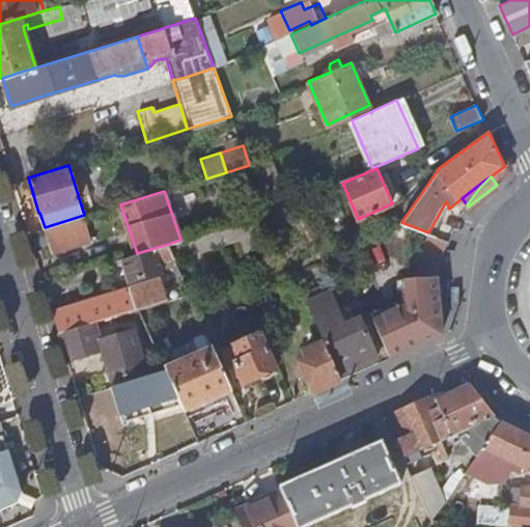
[(84,215),(45,227),(52,250),(92,239),(85,215),(84,215)]
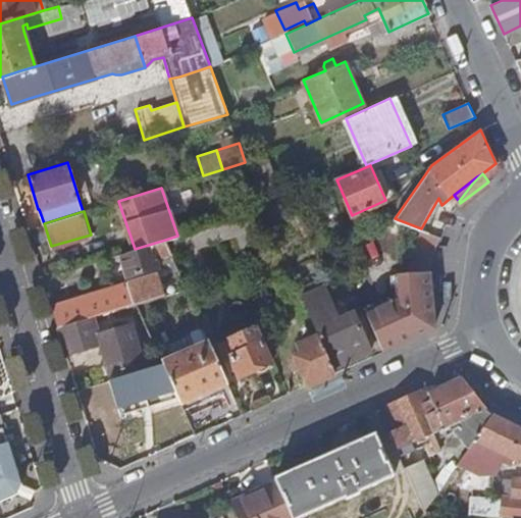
[(135,249),(120,253),(127,274),(160,265),(157,257),(170,253),(165,240),(135,249)]
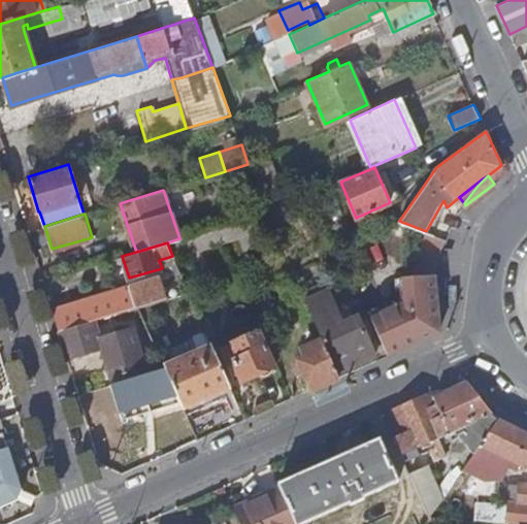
[(370,317),(387,355),(438,331),(433,275),(400,277),(404,301),(370,317)]
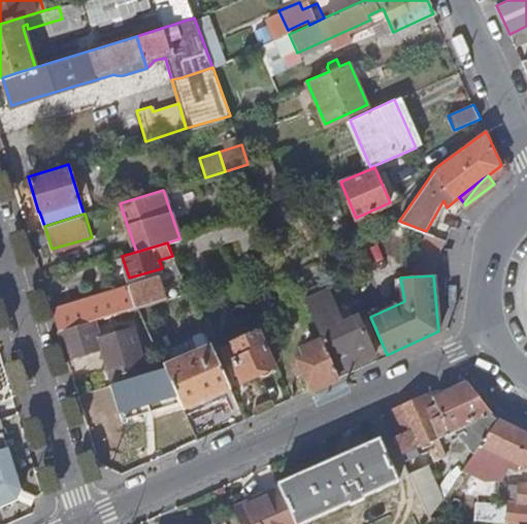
[(130,285),(52,307),(59,330),(95,319),(138,305),(159,298),(167,295),(162,280),(131,289),(130,285)]
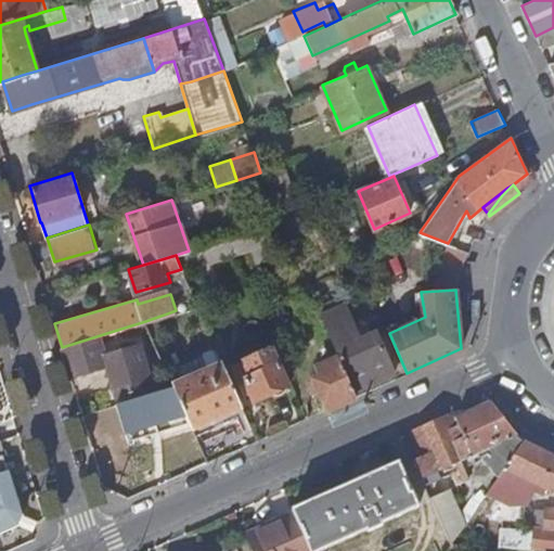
[(176,310),(167,314),(168,318),(153,323),(157,337),(205,322),(197,304),(176,310)]
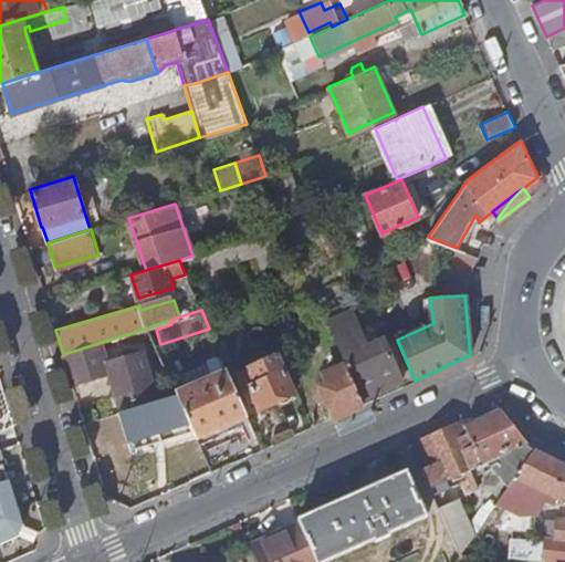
[(346,364),(362,398),(401,381),(384,340),(366,346),(351,310),(326,320),(346,364)]
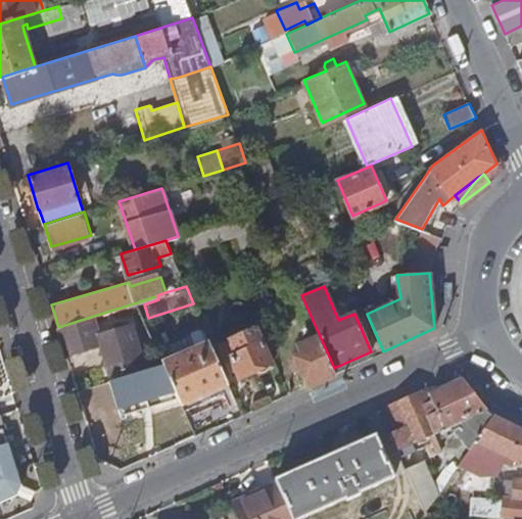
[(58,327),(66,355),(100,343),(109,373),(144,364),(132,324),(99,333),(94,316),(58,327)]
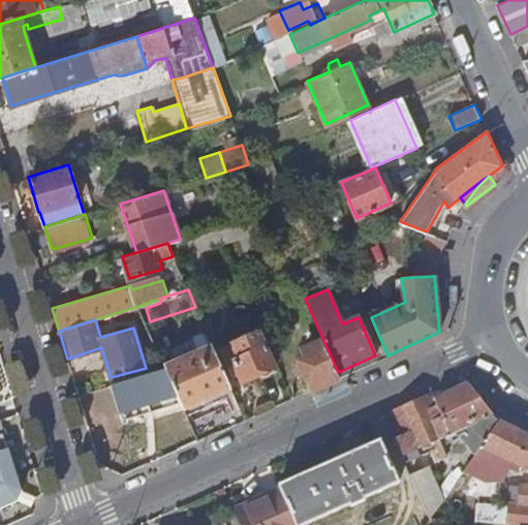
[(276,366),(260,331),(233,343),(239,358),(234,360),(242,380),(276,366)]
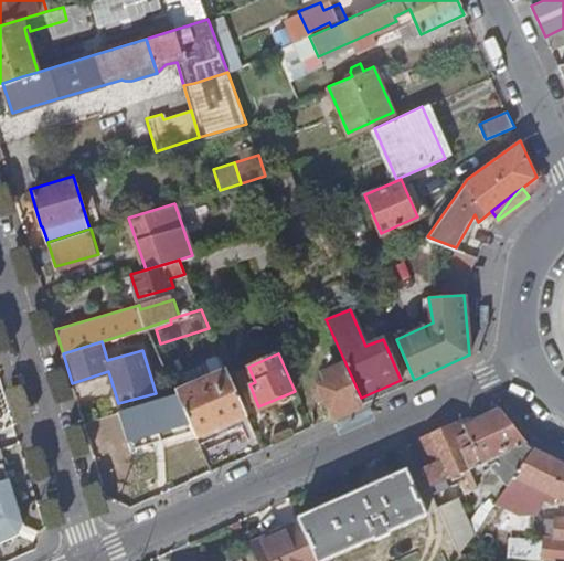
[(361,398),(346,363),(323,373),(328,381),(320,385),(334,415),(363,402),(361,398)]
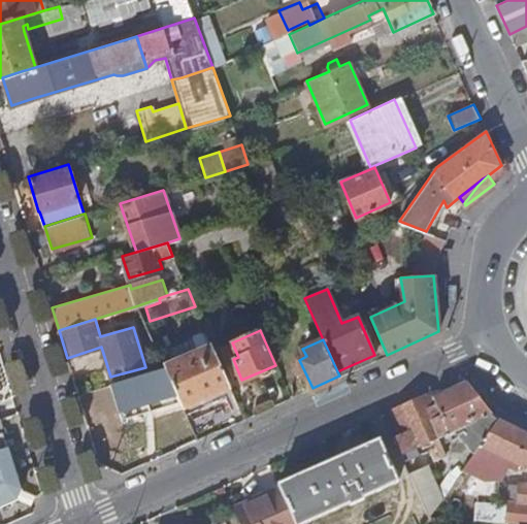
[(233,392),(211,344),(165,365),(166,367),(187,413),(233,392)]
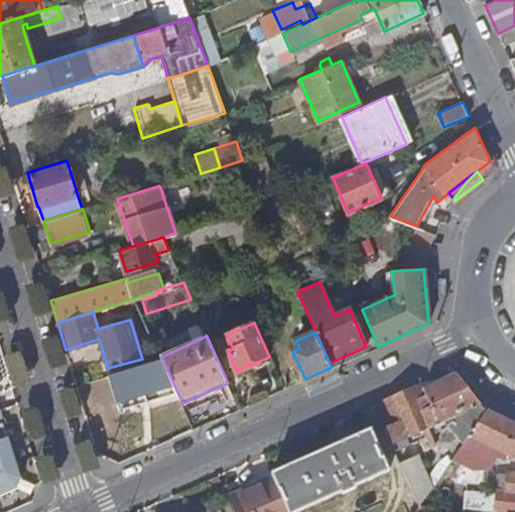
[(182,403),(162,359),(130,369),(131,373),(111,380),(117,401),(161,388),(168,410),(183,405),(182,403)]
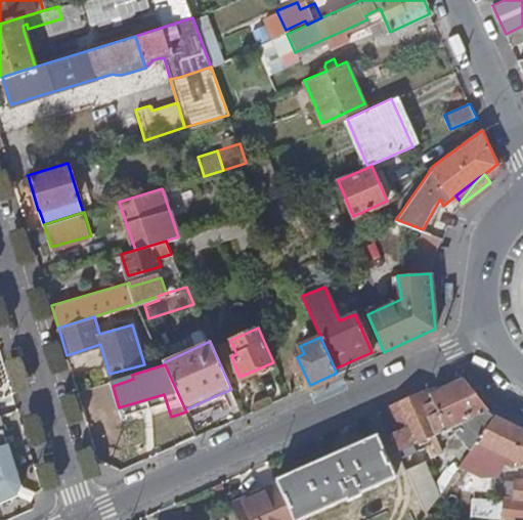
[(449,424),(470,447),(476,439),(495,412),(491,408),(481,400),(473,392),(466,383),(462,377),(430,391),(428,387),(388,404),(405,443),(423,435),(428,448),(434,446),(436,450),(441,449),(433,431),(449,424)]
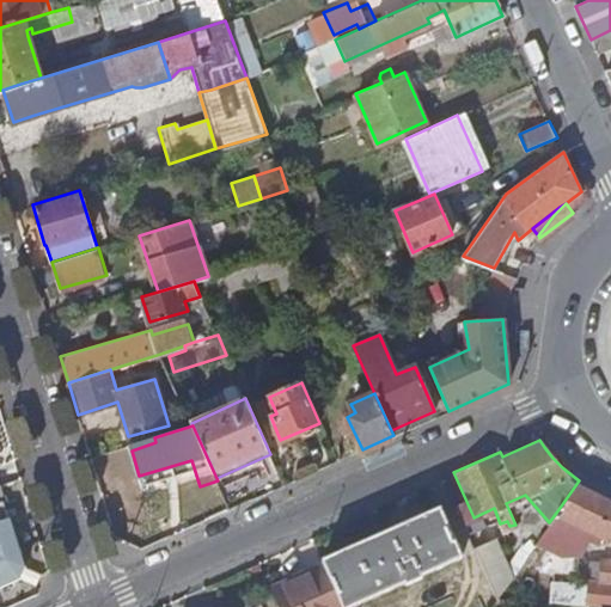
[(556,513),(610,538),(610,500),(609,498),(597,492),(585,485),(579,480),(556,513)]
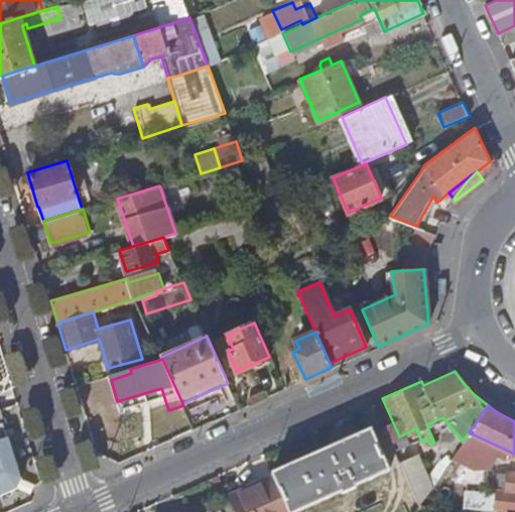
[(0,493),(14,487),(19,477),(12,453),(10,452),(0,417),(0,493)]
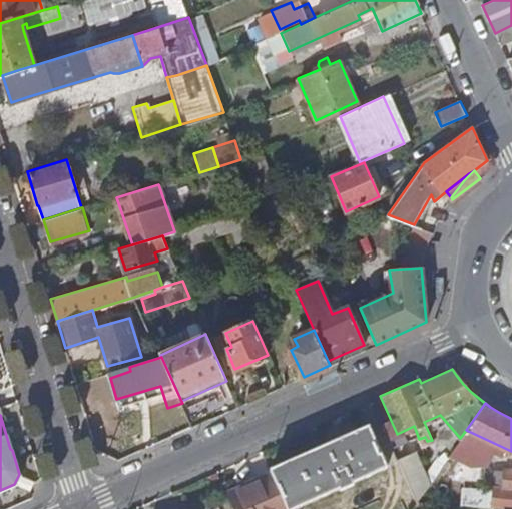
[(354,480),(388,465),(368,422),(270,467),(272,471),(288,508),(340,486),(341,488),(354,482),(354,480)]
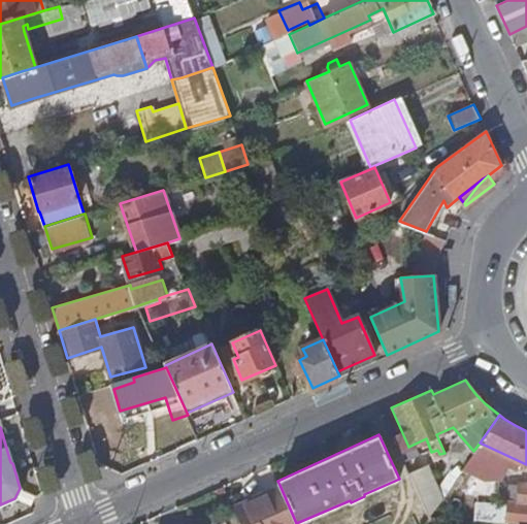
[(428,514),(439,497),(425,464),(409,470),(428,514)]
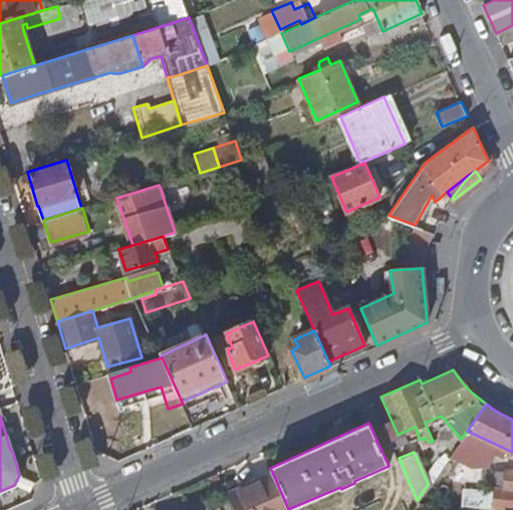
[(492,504),(512,506),(512,466),(504,466),(503,484),(493,483),(492,504)]
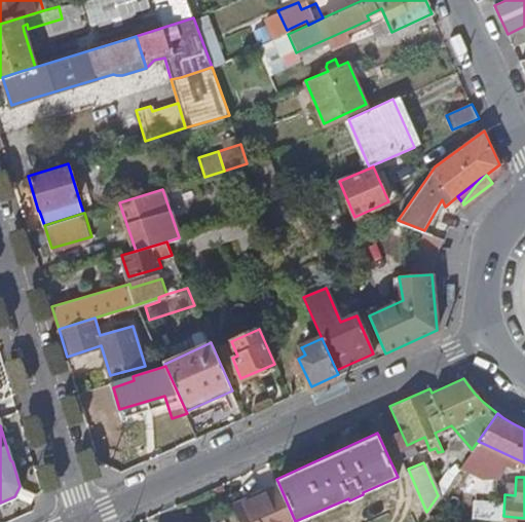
[(295,521),(278,483),(231,504),(239,521),(295,521)]
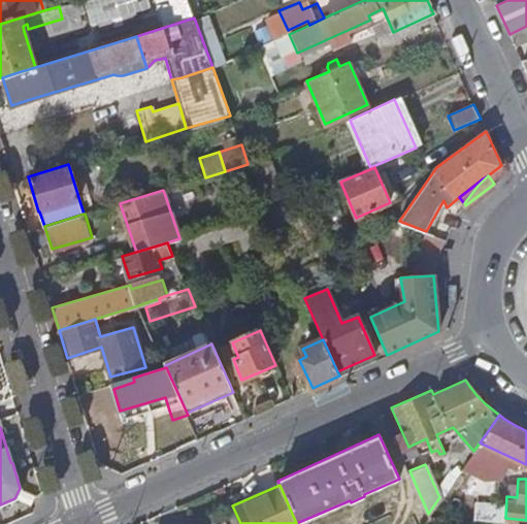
[(428,514),(421,523),(438,523),(445,516),(428,514)]
